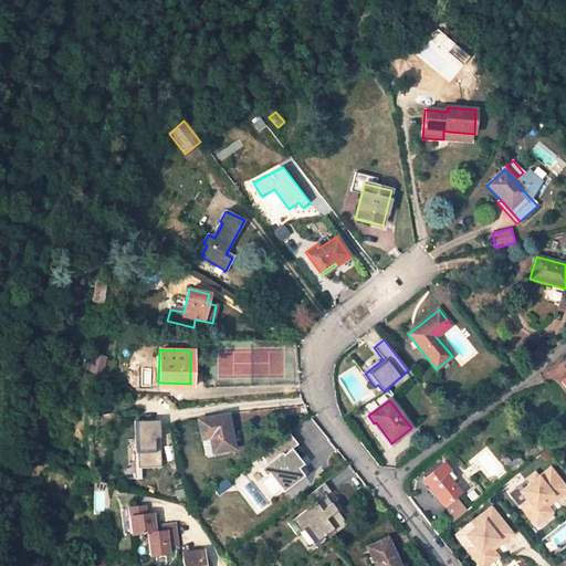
[(215,453),(236,449),(228,415),(198,420),(202,439),(210,438),(213,453),(215,453)]
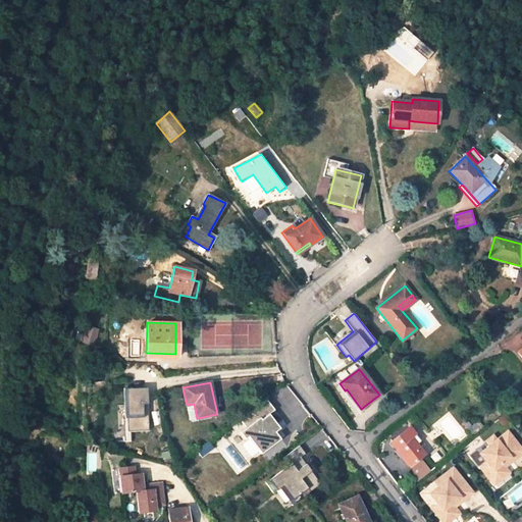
[(149,430),(147,387),(125,387),(126,431),(149,430)]
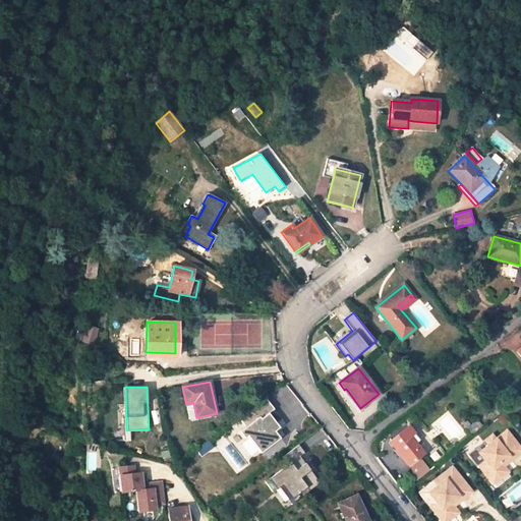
[(274,409),(266,398),(238,418),(244,426),(239,431),(244,438),(247,436),(261,453),(280,438),(274,430),(279,427),(268,413),(274,409)]
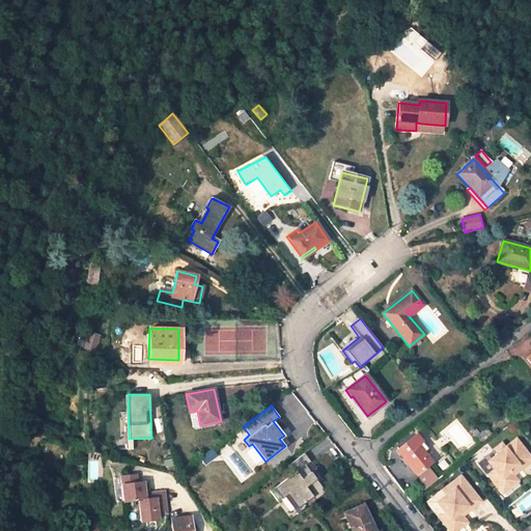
[(200,425),(197,411),(190,412),(192,426),(196,429),(201,428),(201,425),(200,425)]
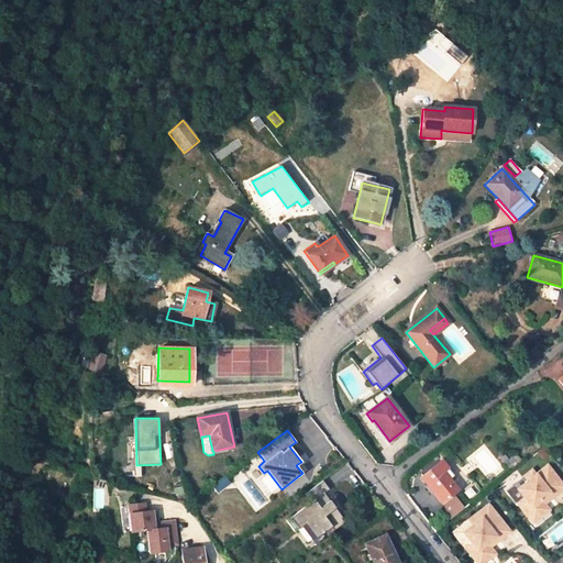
[(504,454),(499,457),(510,471),(518,464),(512,457),(508,461),(504,454)]
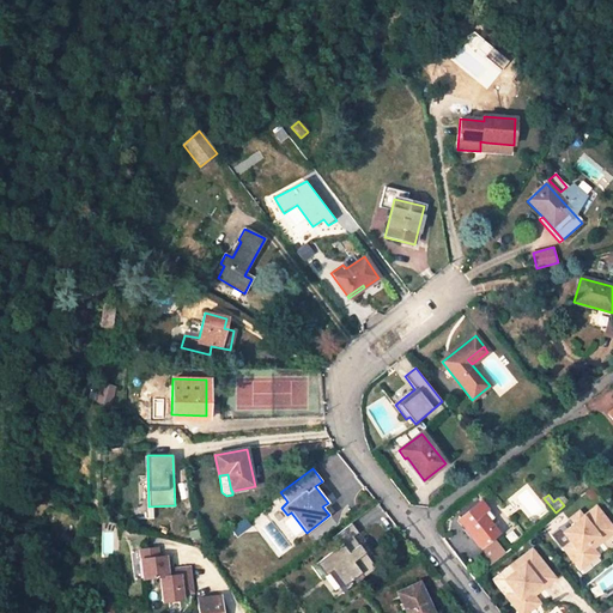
[(459,520),(480,548),(498,533),(490,522),(483,514),(487,510),(480,502),(459,520)]
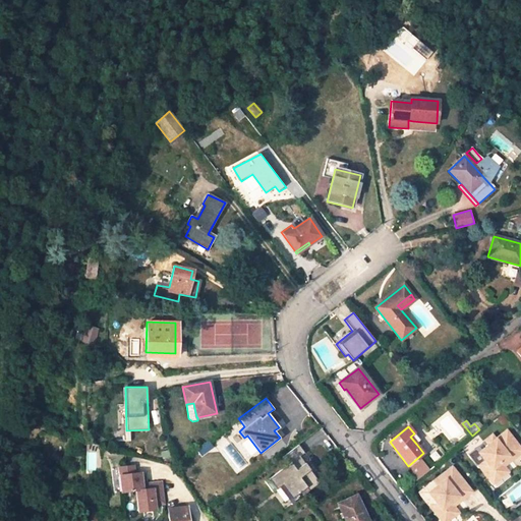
[(109,443),(108,431),(100,432),(101,443),(109,443)]
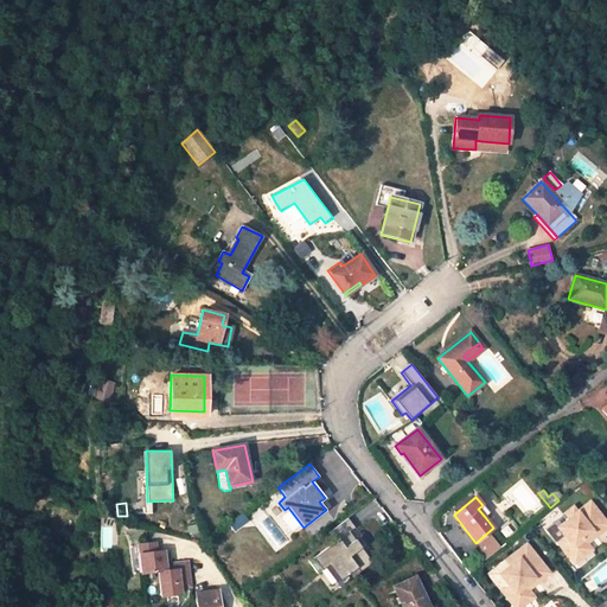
[(556,542),(570,560),(588,547),(583,541),(592,534),(595,537),(606,528),(606,524),(589,503),(577,512),(573,508),(563,516),(567,521),(557,529),(563,537),(556,542)]
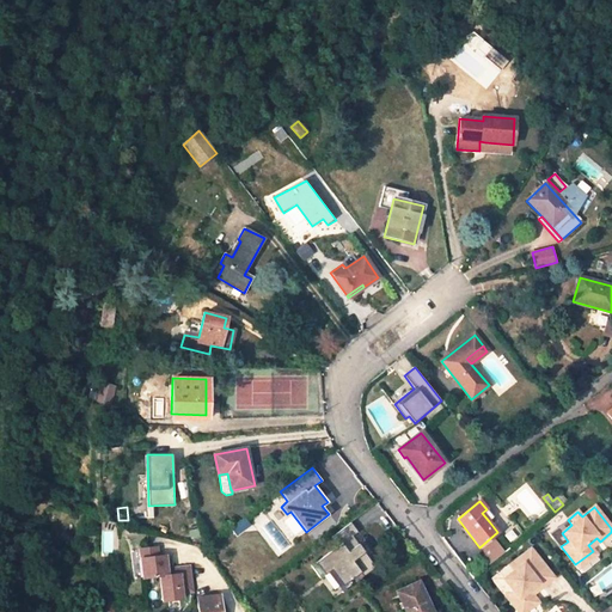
[(489,521),(493,518),(487,509),(482,513),(489,521)]
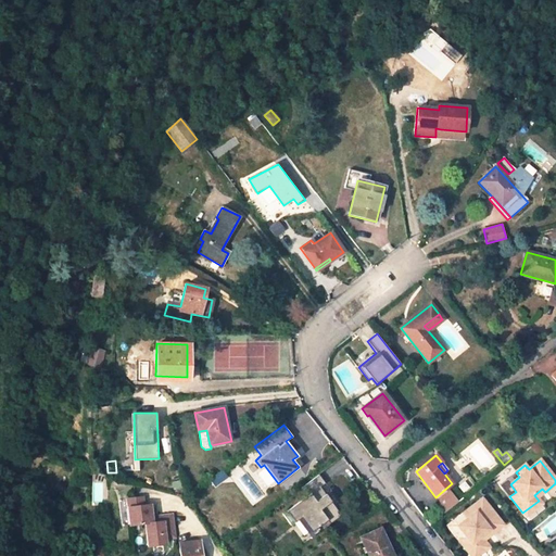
[(300,519),(311,533),(327,521),(329,525),(341,516),(325,495),(323,497),(317,490),(319,488),(325,484),(317,476),(301,489),(306,497),(282,516),(290,527),(297,522),(300,519)]
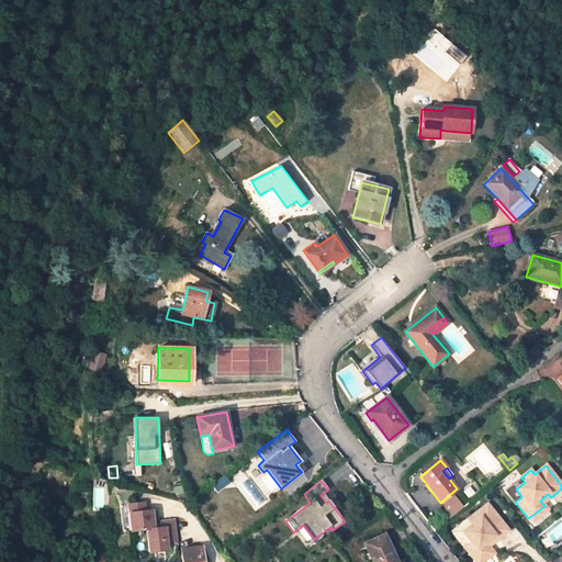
[(152,510),(146,512),(145,503),(128,505),(132,531),(147,529),(154,529),(154,525),(153,519),(152,510)]
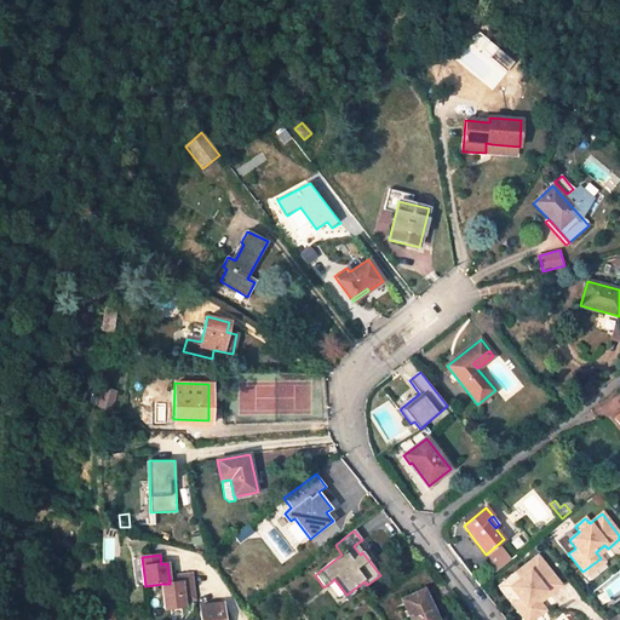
[(515,595),(509,601),(523,619),(540,606),(535,598),(544,591),(547,595),(560,585),(537,556),(515,573),(518,579),(509,586),(515,595)]
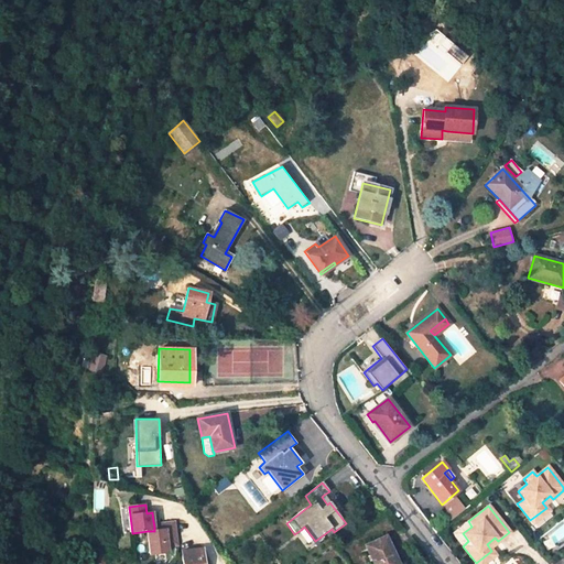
[(530,520),(533,525),(550,512),(546,508),(530,520)]
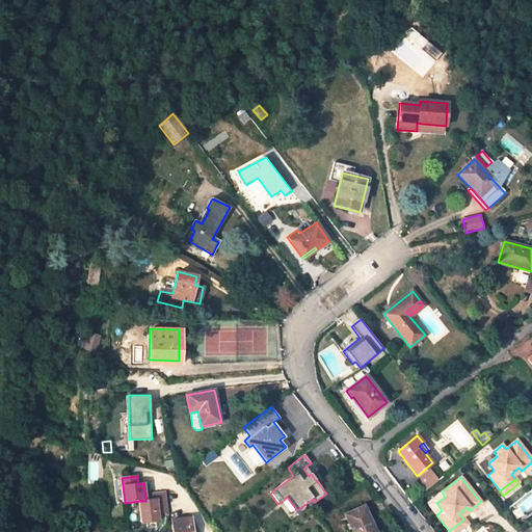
[(145,501),(139,501),(141,522),(159,520),(158,514),(168,513),(166,493),(155,494),(156,500),(145,501)]
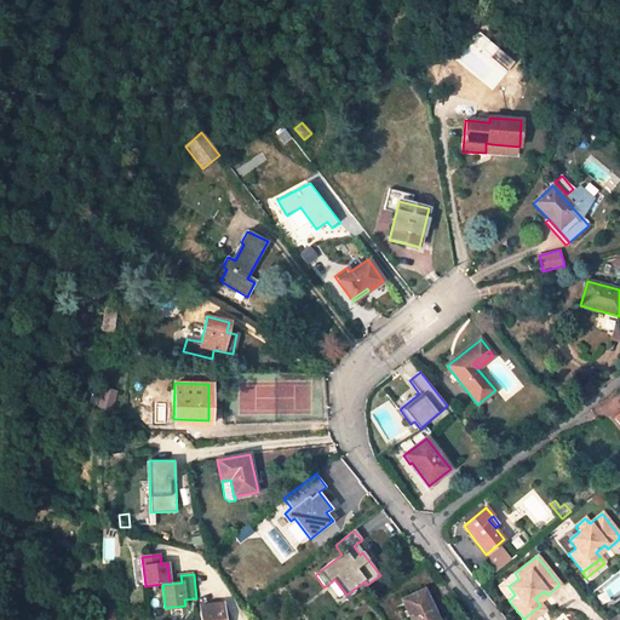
[(334,579),(331,583),(346,602),(349,600),(346,595),(334,579)]
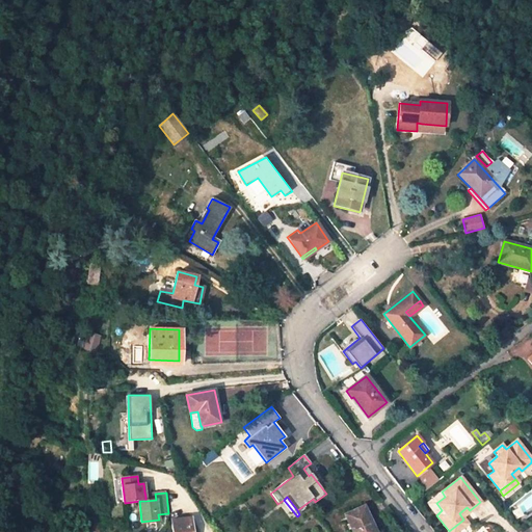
[(435,503),(429,507),(434,514),(441,509),(435,503)]
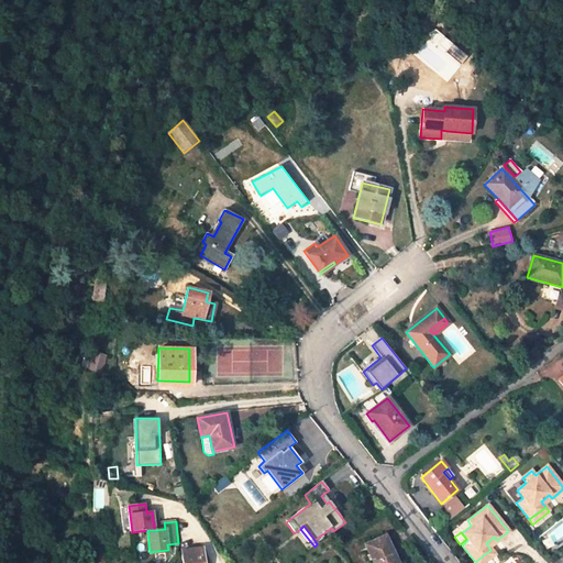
[(364,545),(373,562),(394,562),(388,551),(392,551),(384,536),(364,545)]
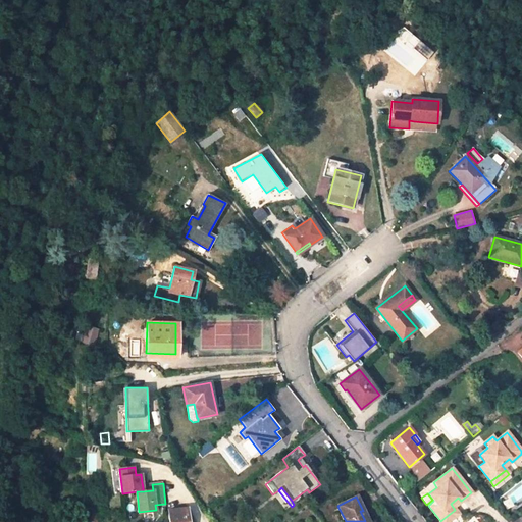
[(189,521),(188,509),(168,510),(169,521),(189,521)]
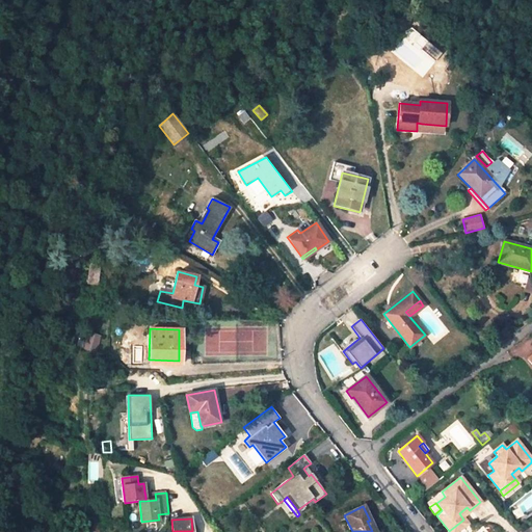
[(449,531),(455,531),(467,524),(463,520),(449,531)]
